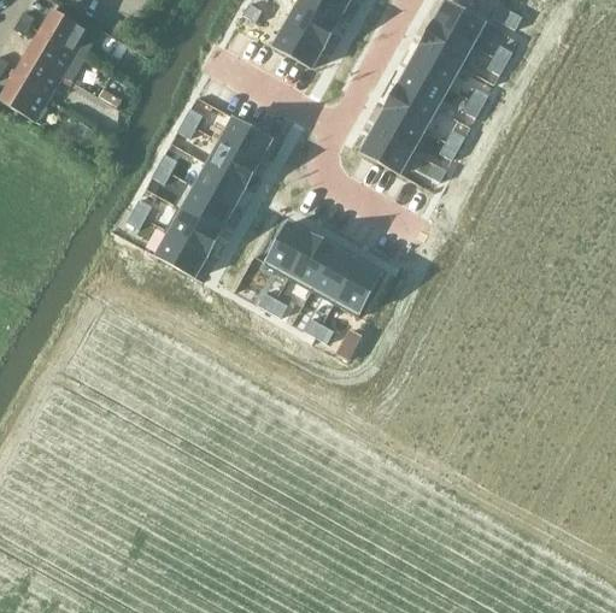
[(299,0),(298,3),(338,24),(339,23),(336,22),(348,1),(346,0),(299,0)]
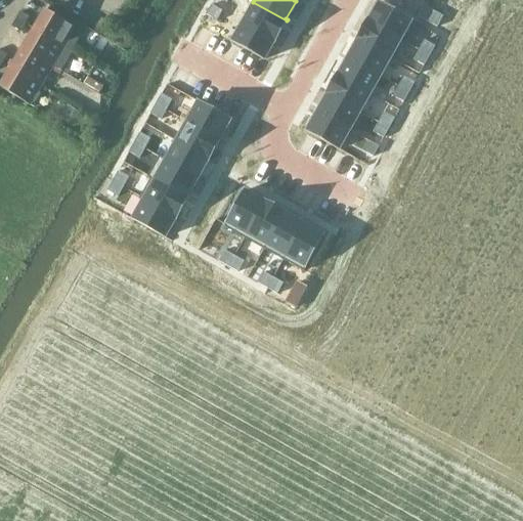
[(367,17),(367,18),(404,39),(405,38),(401,36),(411,17),(379,0),(369,18),(367,17)]
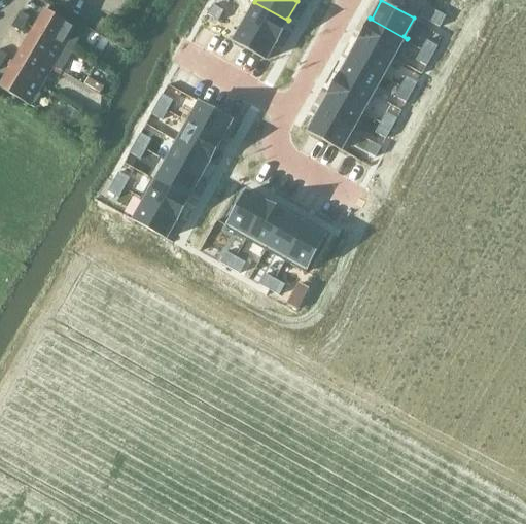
[(213,2),(207,12),(218,19),(223,8),(213,2)]
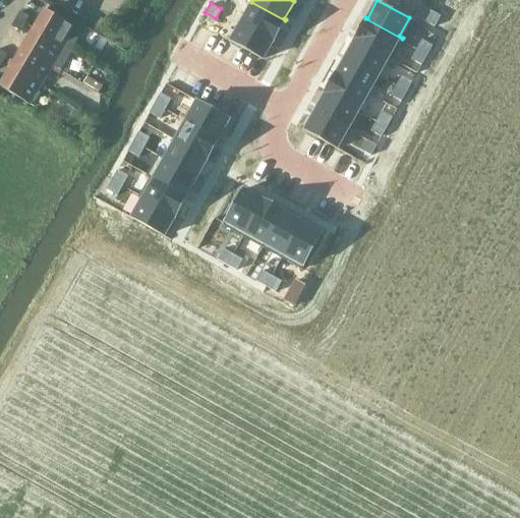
[(251,2),(241,19),(275,39),(285,20),(251,2)]
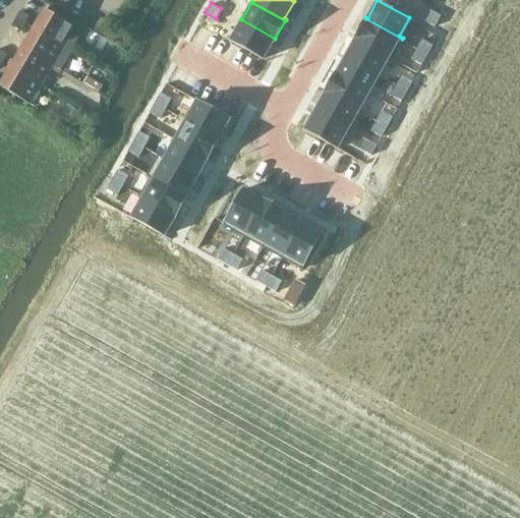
[(421,3),(415,14),(425,19),(431,8),(421,3)]
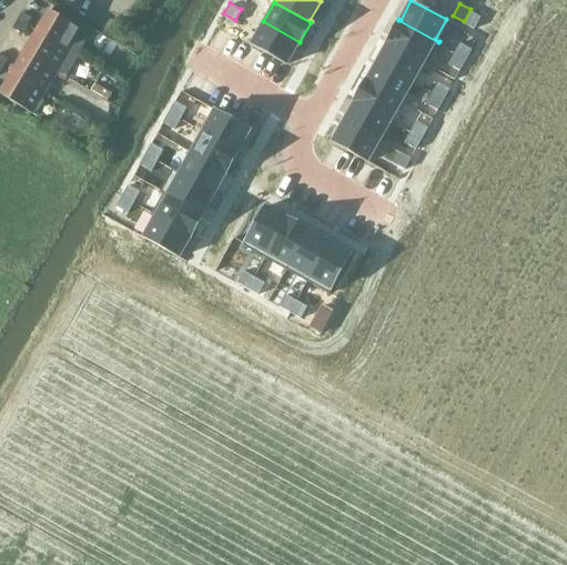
[(49,8),(37,29),(78,53),(88,37),(87,30),(83,28),(49,8)]
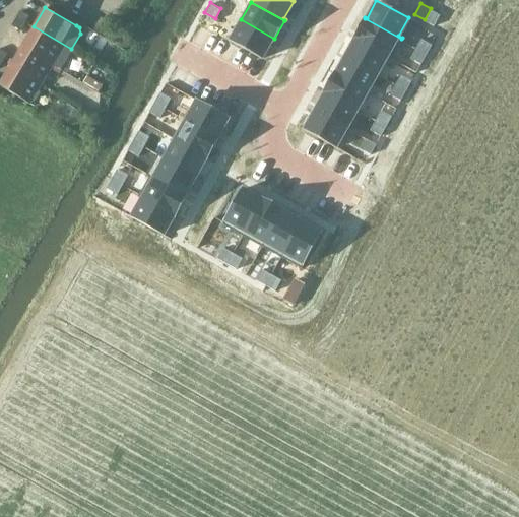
[(20,8),(15,16),(25,21),(29,14),(20,8)]
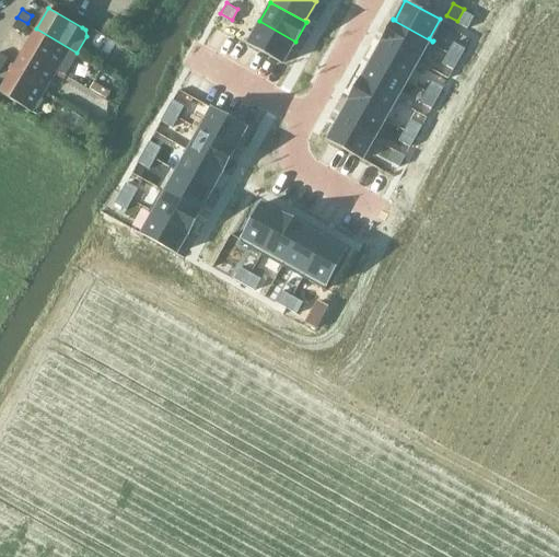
[(464,9),(457,21),(467,26),(474,14),(464,9)]
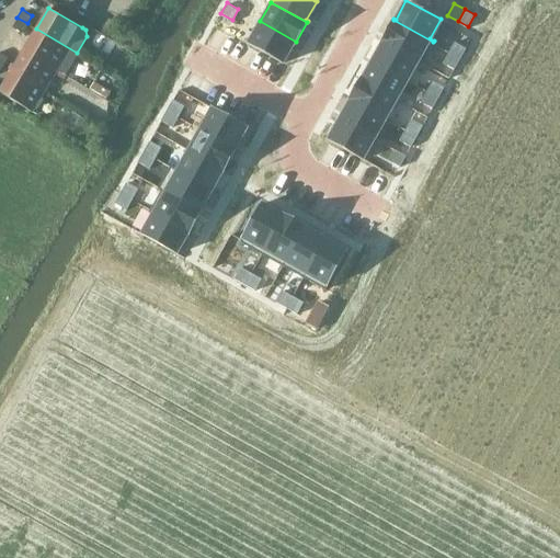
[(23,31),(27,23),(16,18),(12,25),(23,31)]
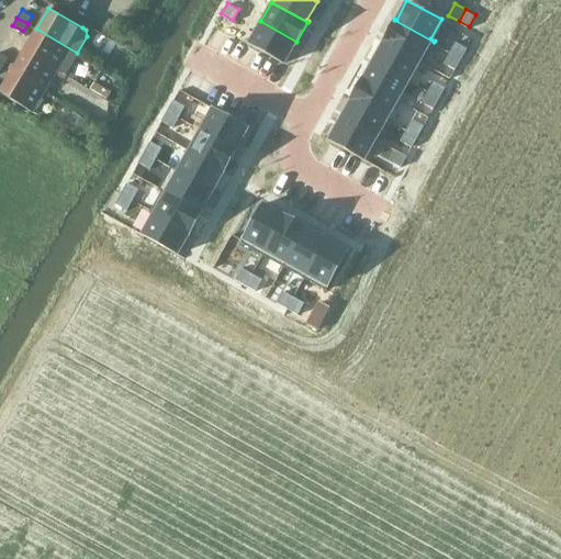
[(394,20),(383,40),(423,62),(434,42),(394,20)]
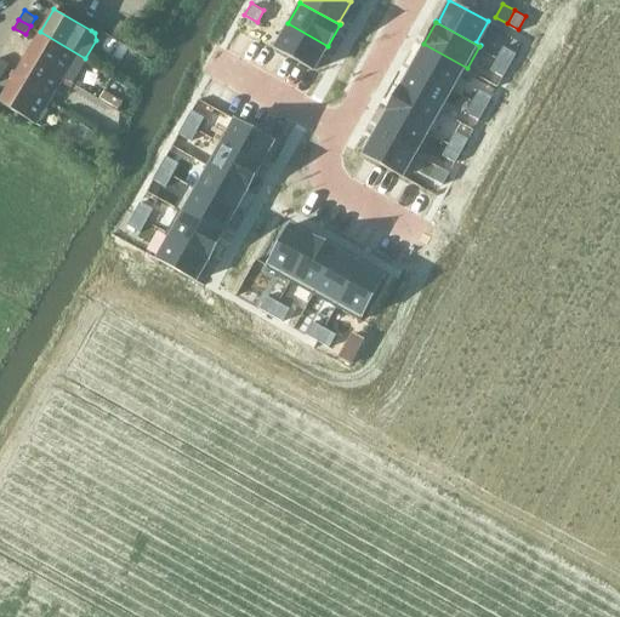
[(288,23),(276,46),(313,68),(325,46),(328,47),(328,46),(288,23)]
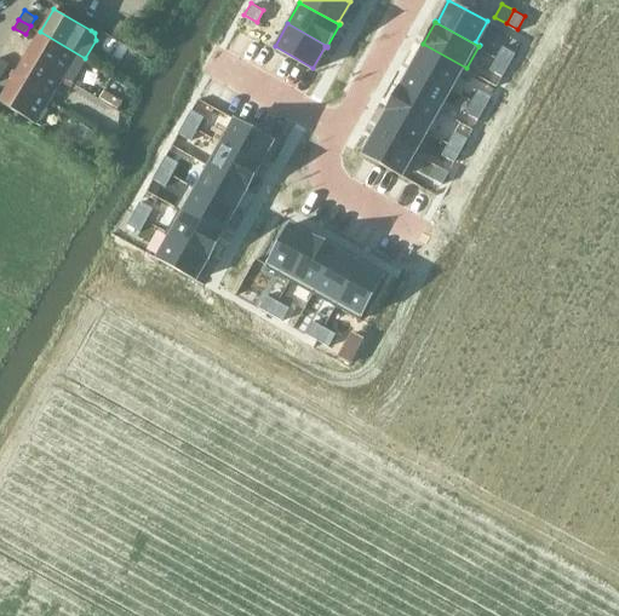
[(85,58),(40,32),(27,55),(63,76),(72,81),(85,58)]
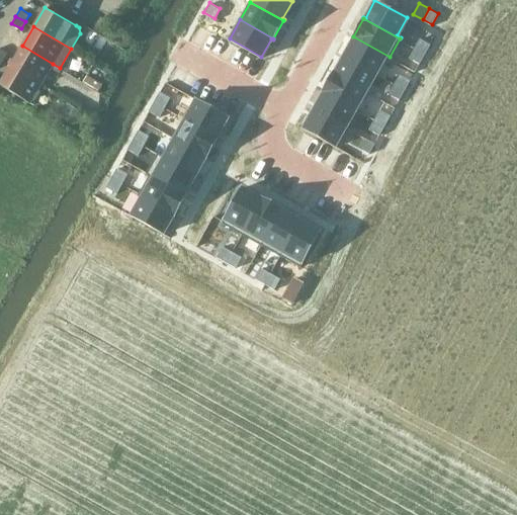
[(354,37),(344,55),(376,73),(385,56),(390,58),(390,57),(353,36),(352,37),(354,37)]
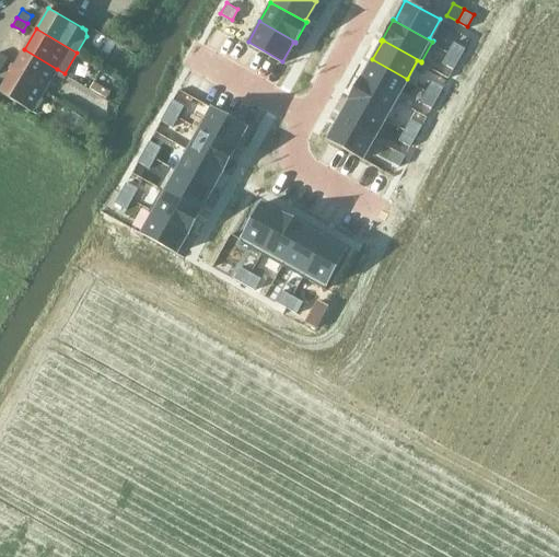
[(453,41),(447,50),(459,57),(465,47),(453,41)]
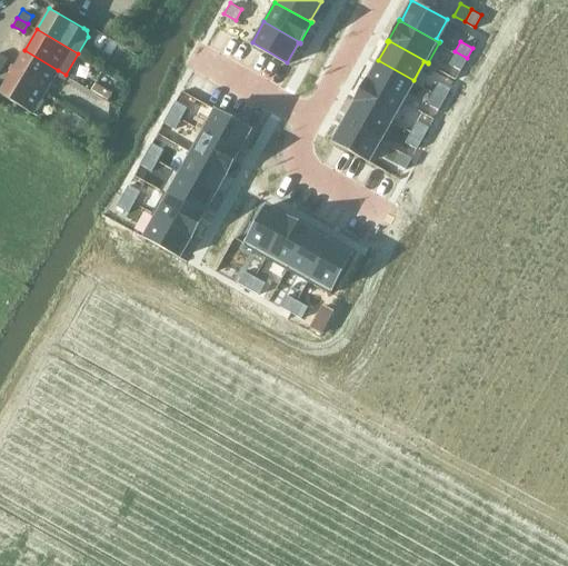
[(58,70),(25,50),(12,71),(46,90),(58,70)]
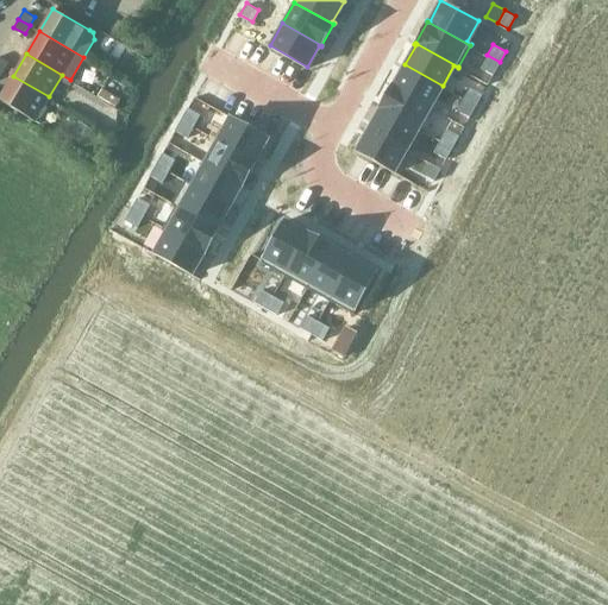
[(487,55),(481,67),(493,74),(500,62),(487,55)]
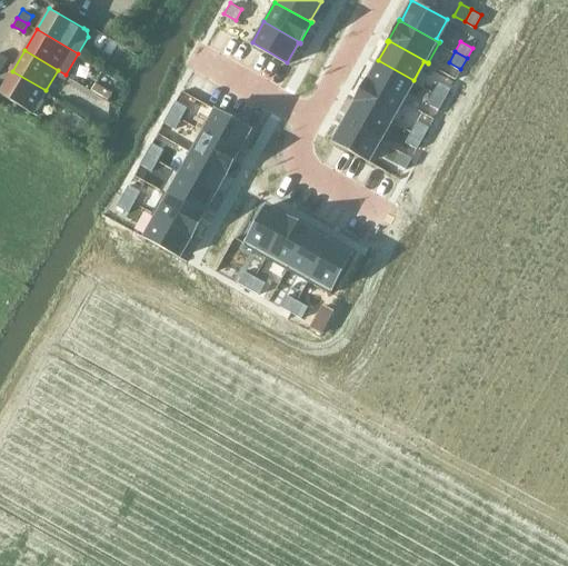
[(367,78),(366,79),(402,99),(414,80),(378,60),(368,79),(367,78)]
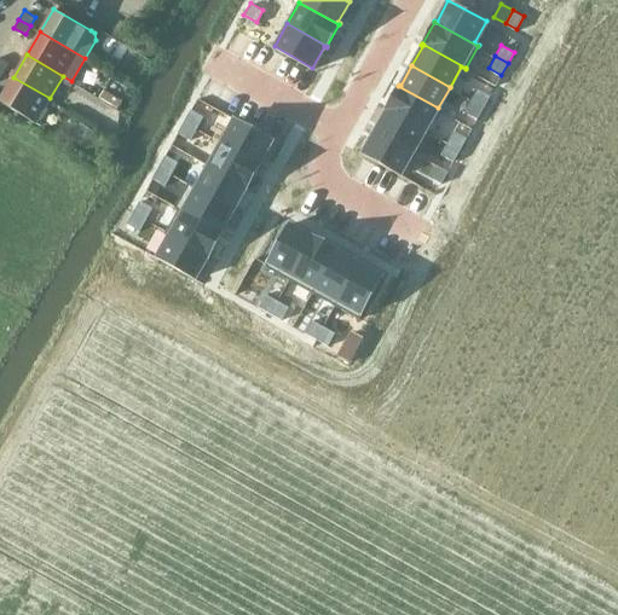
[(617,83),(585,67),(569,97),(614,122),(617,116),(617,83)]
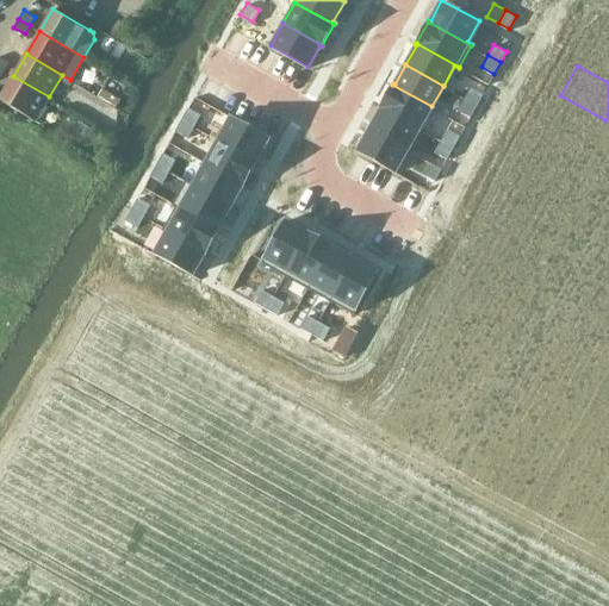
[(0,98),(36,120),(49,97),(13,76),(0,98)]
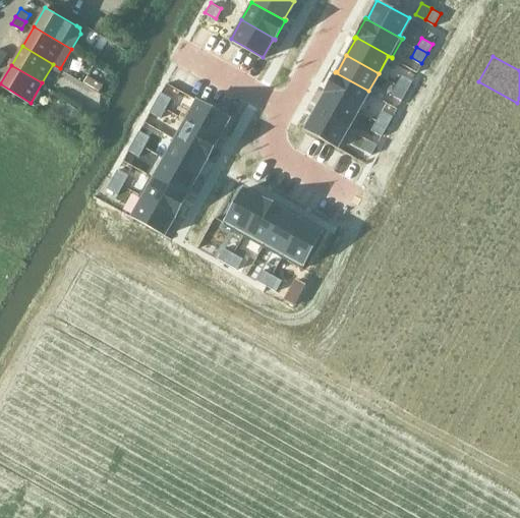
[(335,72),(325,91),(362,111),(358,108),(368,91),(335,72)]
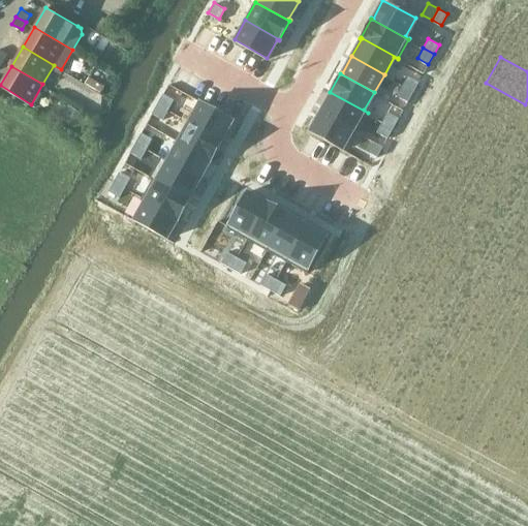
[(105,84),(89,74),(84,83),(100,92),(105,84)]
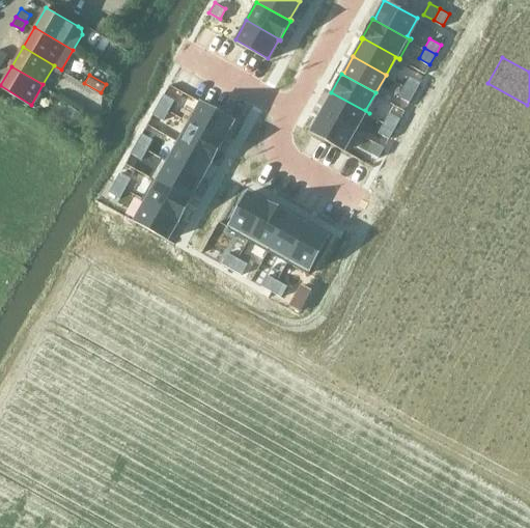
[(410,76),(403,85),(415,91),(420,81),(410,76)]
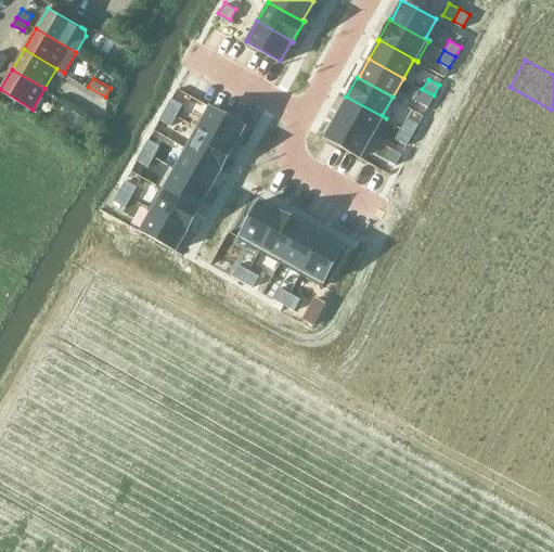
[(510,87),(494,113),(536,136),(551,110),(510,87)]
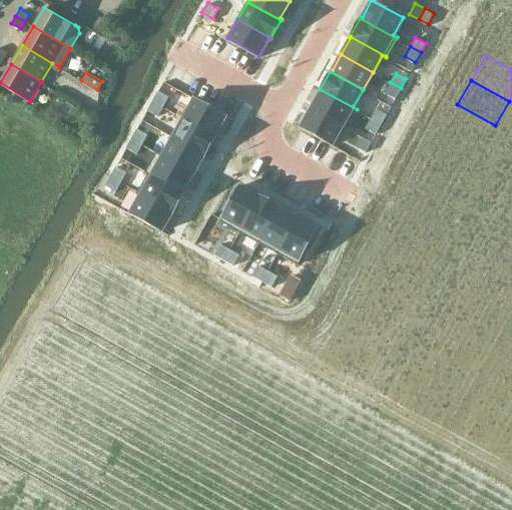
[(390,82),(385,92),(396,97),(401,88),(390,82)]
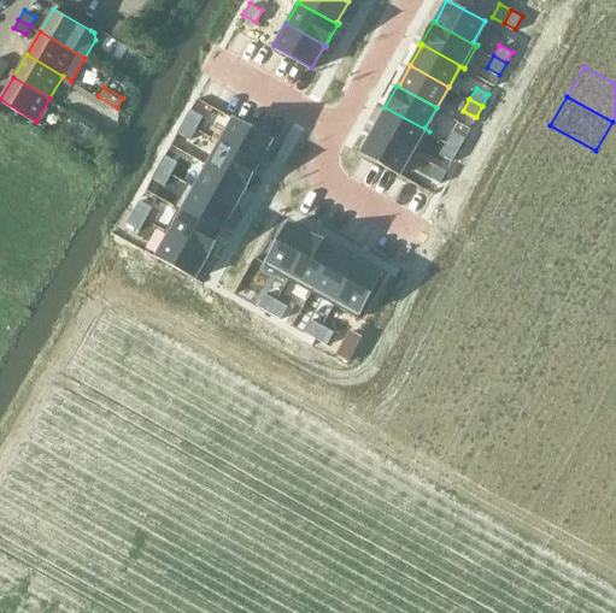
[(386,110),(374,129),(417,153),(429,131),(385,107),(385,108),(386,110)]
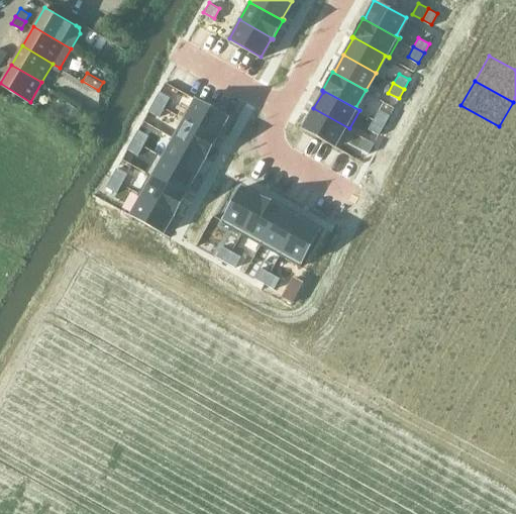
[(160,91),(153,100),(165,106),(170,97),(160,91)]
